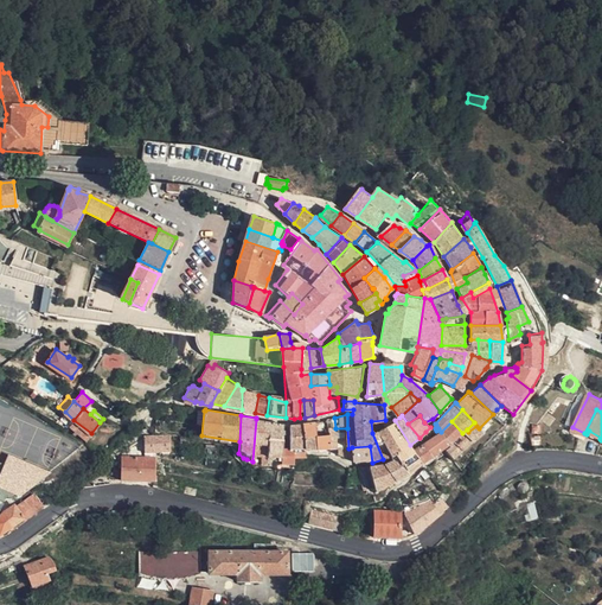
[(253,462),(295,465),(295,456),(283,454),(285,445),(283,425),(281,424),(256,419),(253,462)]
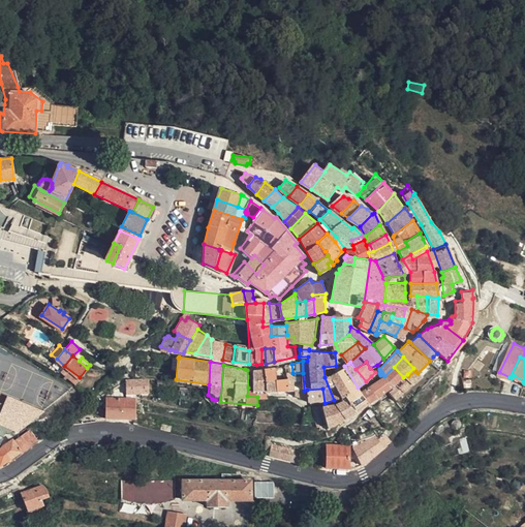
[(286,368),(285,365),(275,367),(277,392),(289,391),(286,368)]
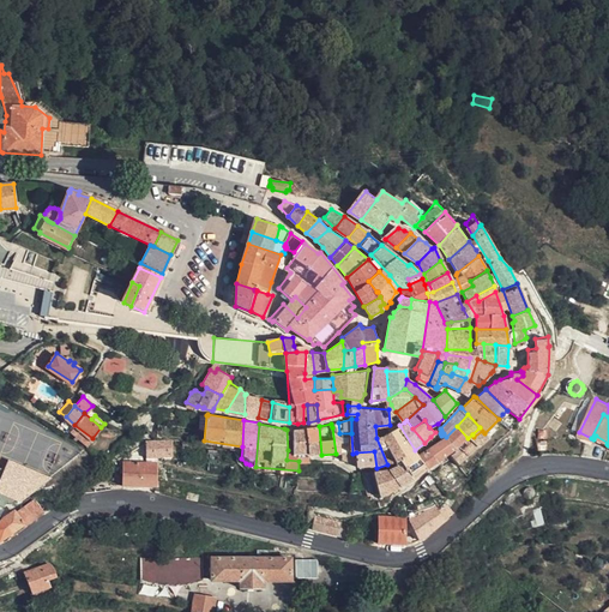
[(71,430),(88,444),(92,438),(74,425),(71,430)]
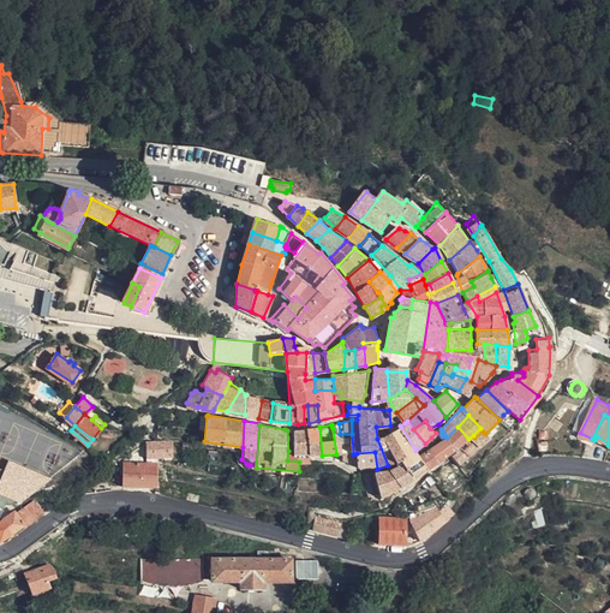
[(416,451),(400,426),(392,430),(406,457),(416,451)]
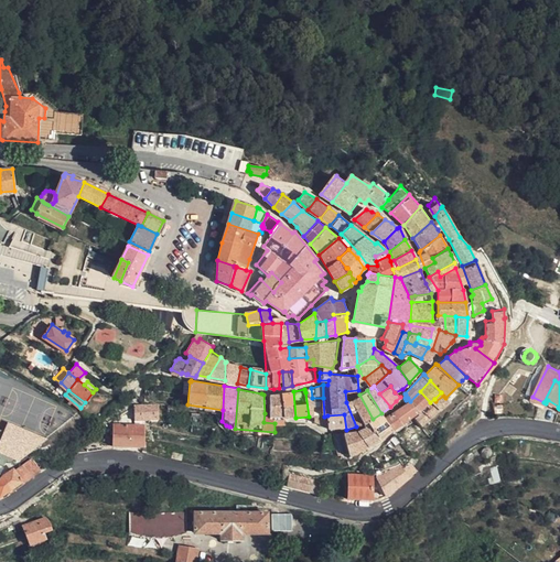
[(295,418),(293,391),(284,392),(270,396),(270,418),(295,418)]
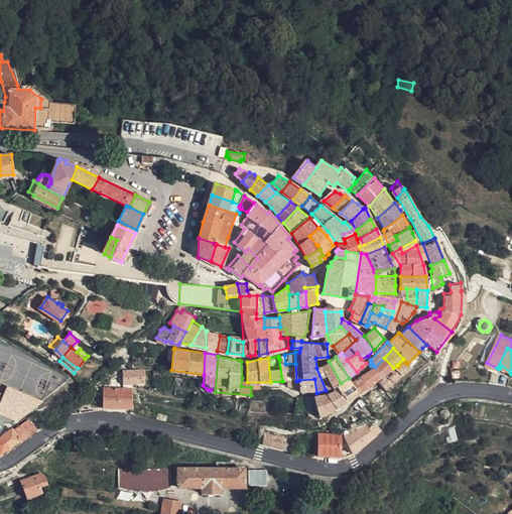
[(384,358),(375,367),(384,376),(393,368),(384,358)]
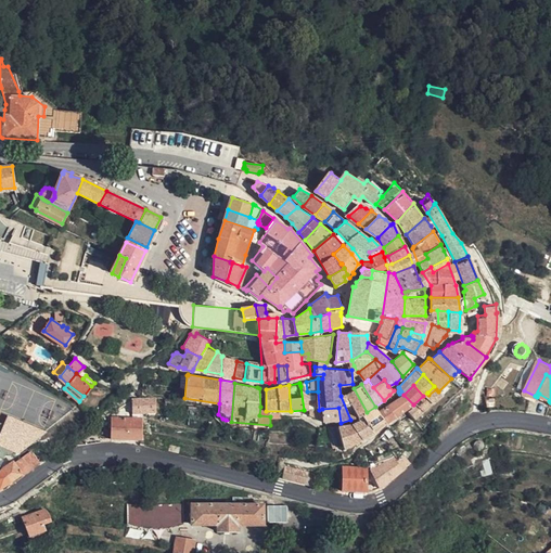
[(367,412),(354,388),(345,393),(358,418),(367,412)]
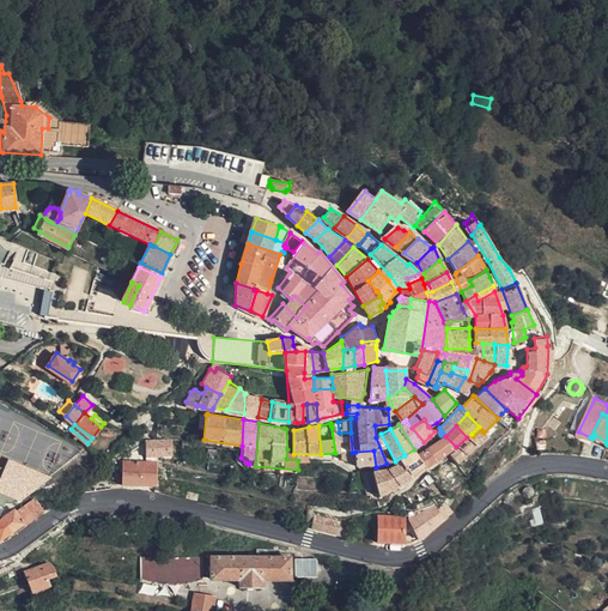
[(487,437),(484,433),(481,430),(473,436),(469,439),(476,447),(487,437)]
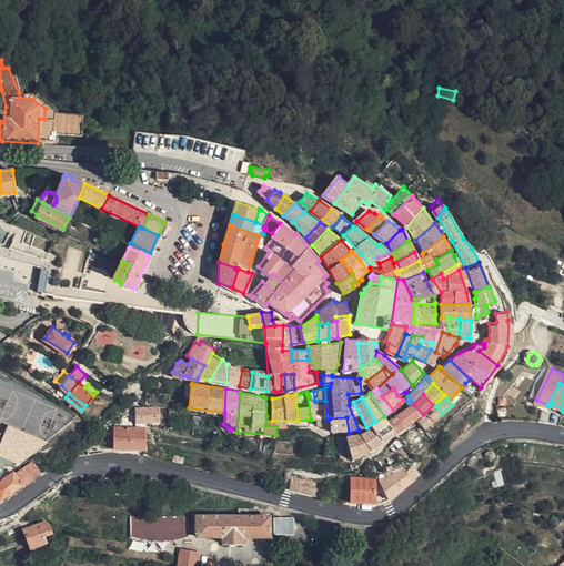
[(366,427),(353,402),(349,405),(359,430),(366,427)]
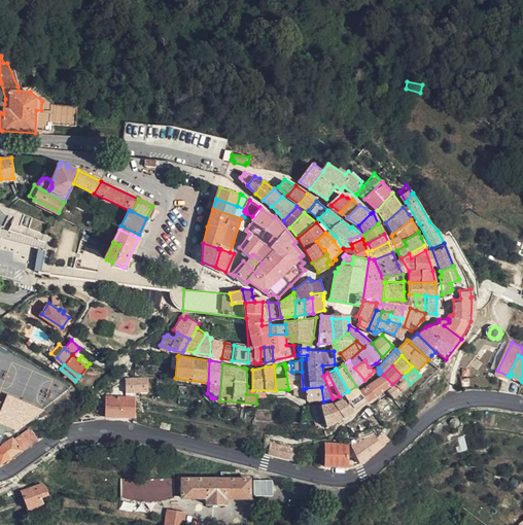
[(126,391),(135,391),(148,390),(148,381),(147,376),(126,377),(126,387),(126,391)]
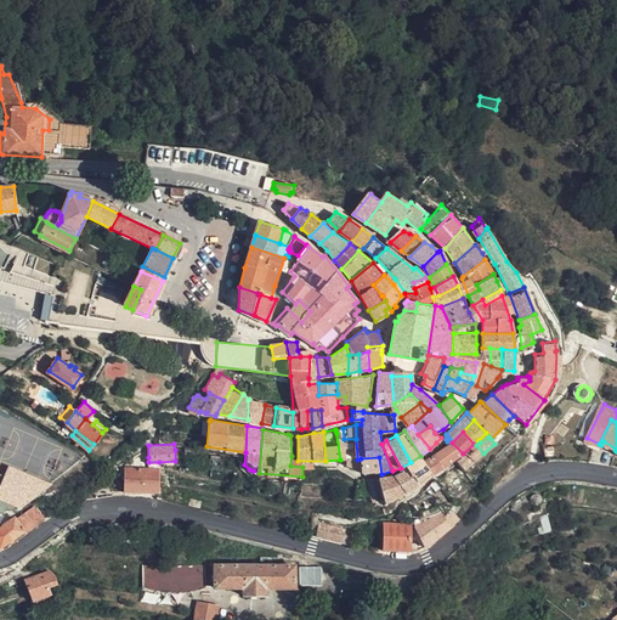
[(424,463),(430,477),(458,457),(448,445),(423,462),(424,463)]
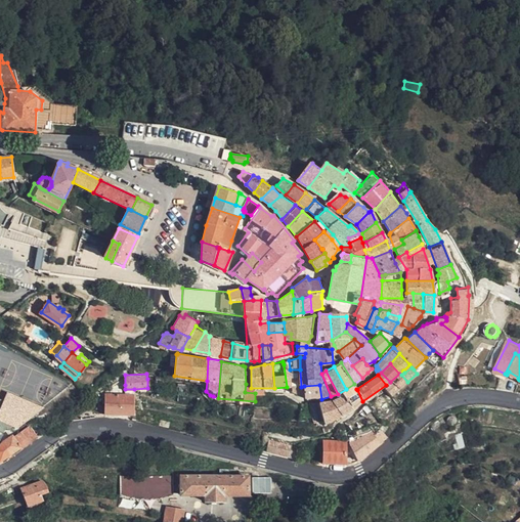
[(385,389),(391,397),(407,382),(401,375),(385,389)]
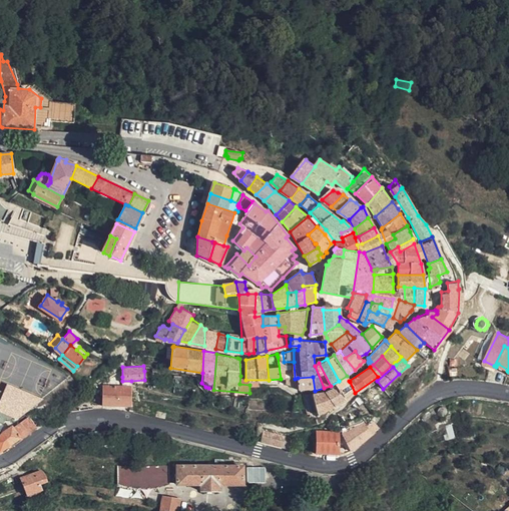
[(108,379),(103,383),(104,406),(132,407),(131,381),(122,381),(122,377),(108,379)]
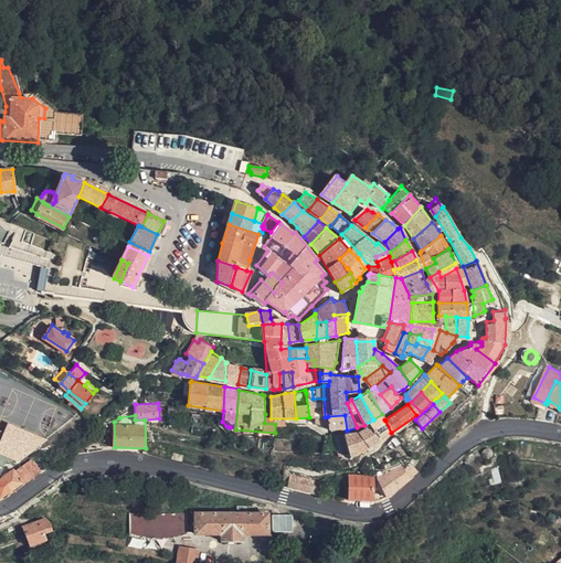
[(330,431),(347,431),(345,415),(328,416),(330,431)]
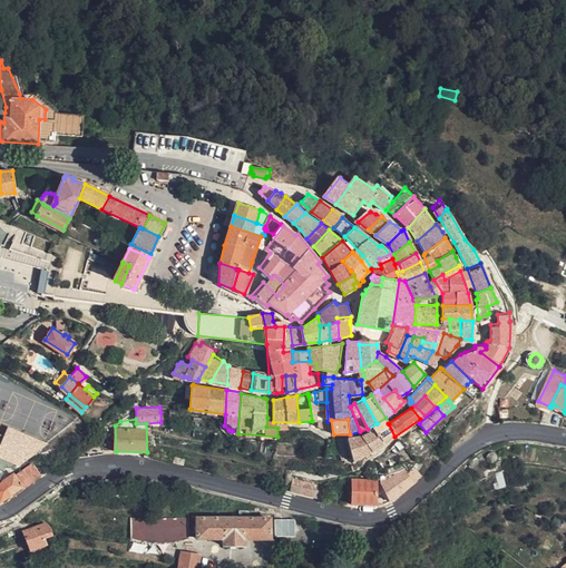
[(314,424),(333,434),(331,420),(328,421),(314,421),(314,424)]
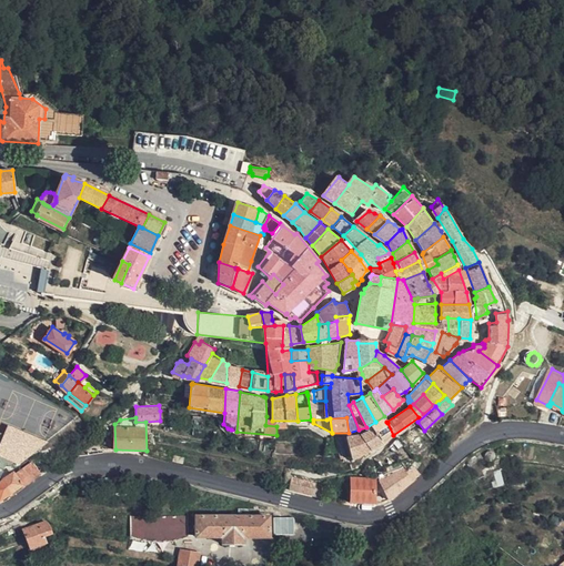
[(383,445),(393,435),(388,423),(379,428),(379,427),(374,430),(383,445)]
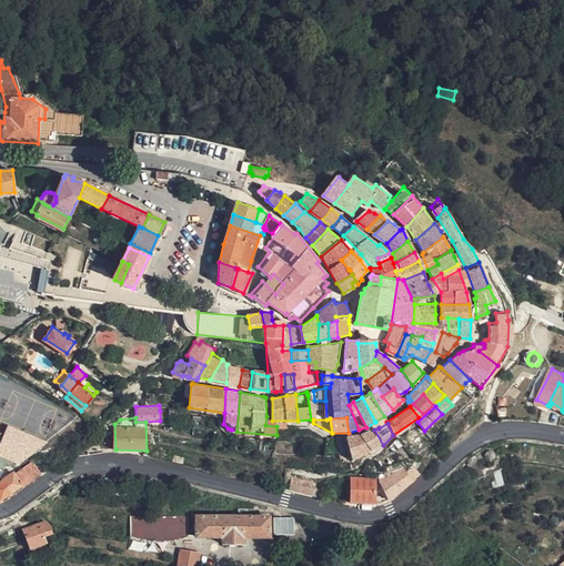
[(365,456),(383,445),(374,430),(369,432),(369,433),(355,436),(365,456)]
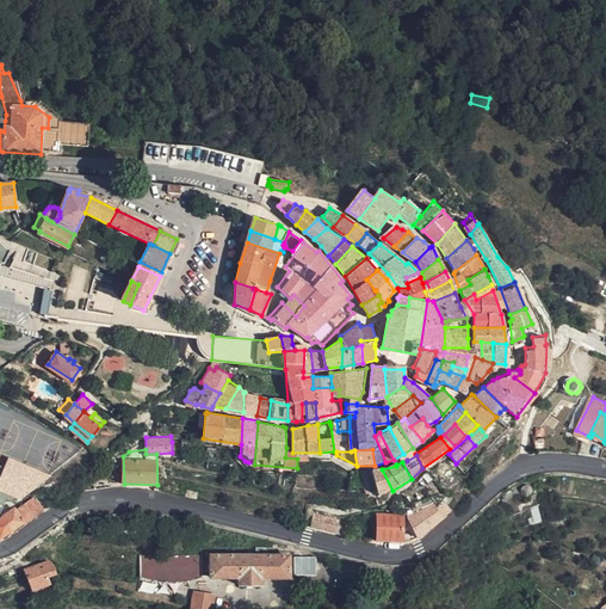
[(377,498),(393,491),(382,469),(373,472),(376,488),(377,493),(377,498)]
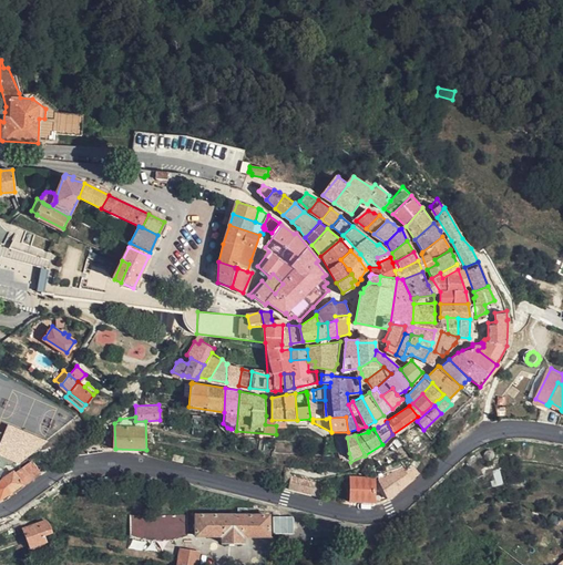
[(349,453),(347,438),(336,438),(339,453),(349,453)]
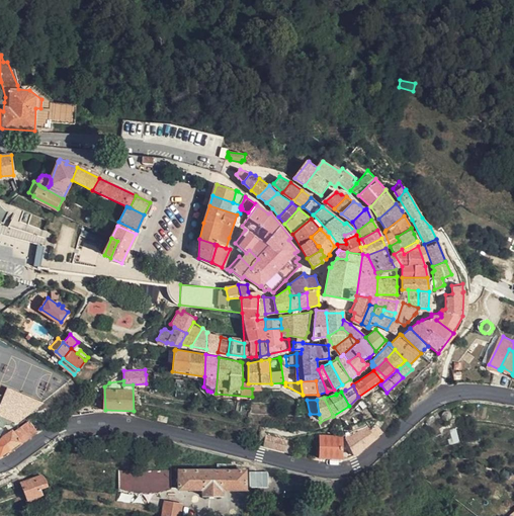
[(14,430),(21,440),(27,435),(20,425),(14,430)]
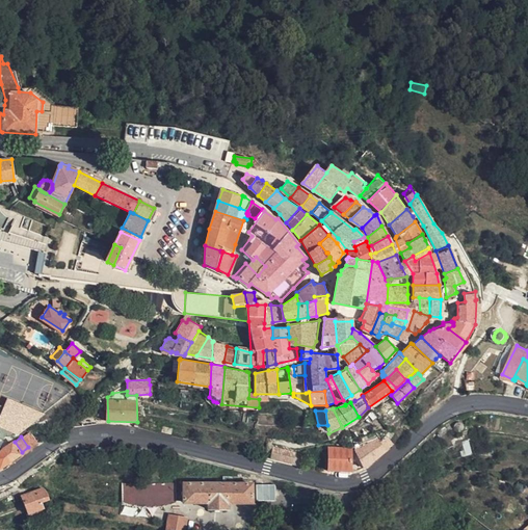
[(355,451),(364,468),(368,466),(387,450),(376,439),(355,451)]
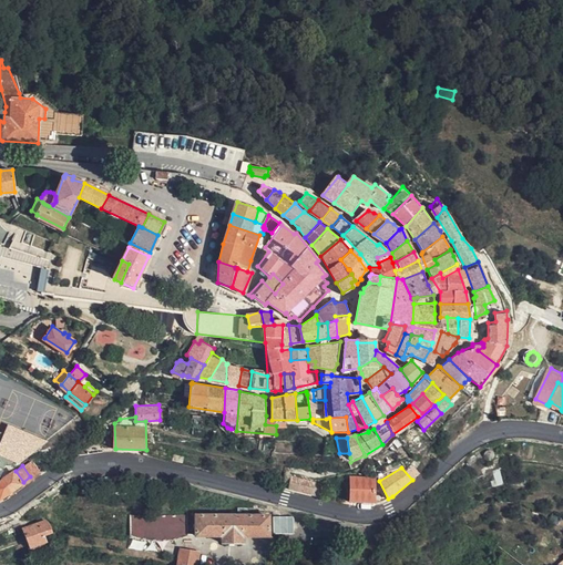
[(0,497),(0,499),(23,482),(16,471),(14,470),(4,476),(0,481),(0,497)]
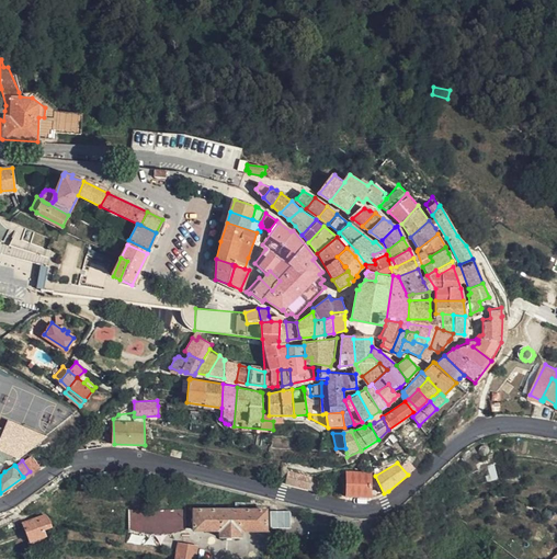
[(347,497),(371,498),(372,477),(373,474),(348,472),(347,497)]
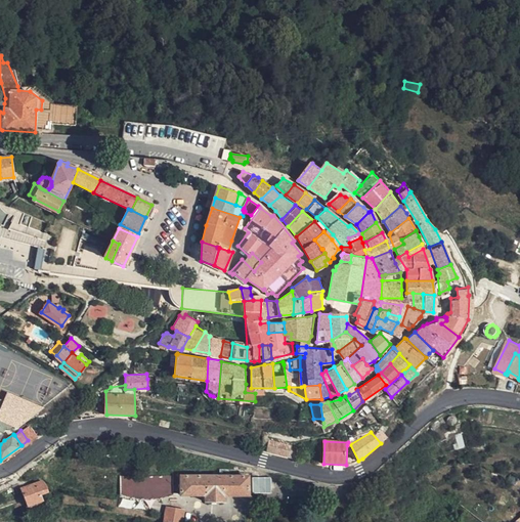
[(300,448),(270,442),(267,452),(298,460),(300,448)]
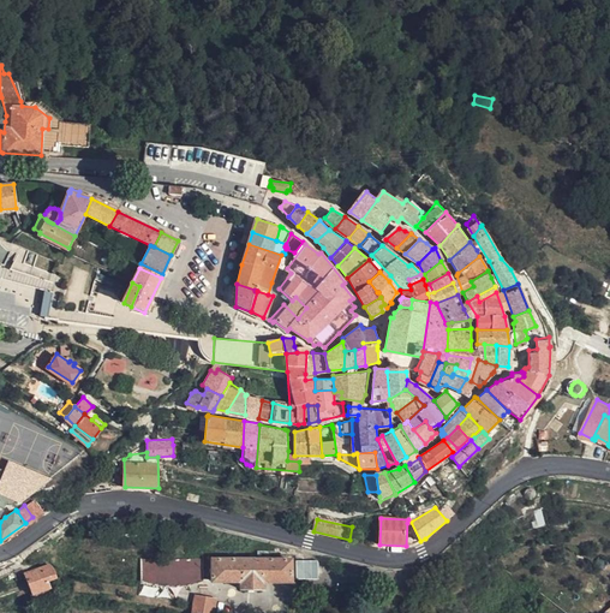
[(82,522),(75,528),(79,533),(89,525),(85,522),(83,524),(82,522)]
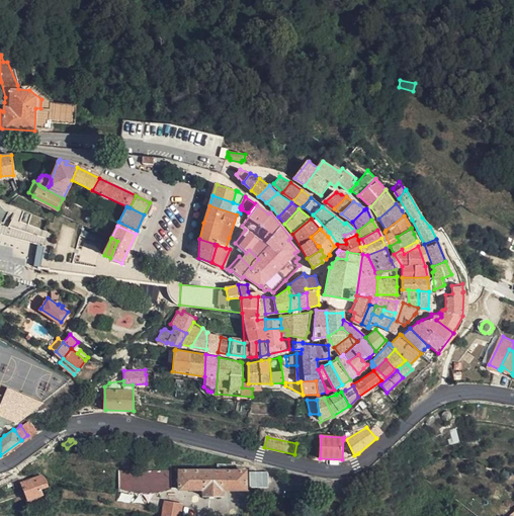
[(343,440),(342,459),(352,457),(354,455),(346,439),(343,440)]
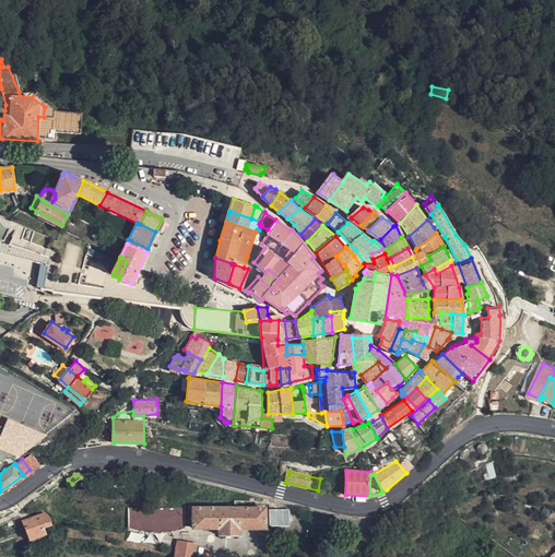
[(132,528),(138,530),(139,526),(185,528),(185,531),(190,530),(190,508),(132,507),(132,528)]
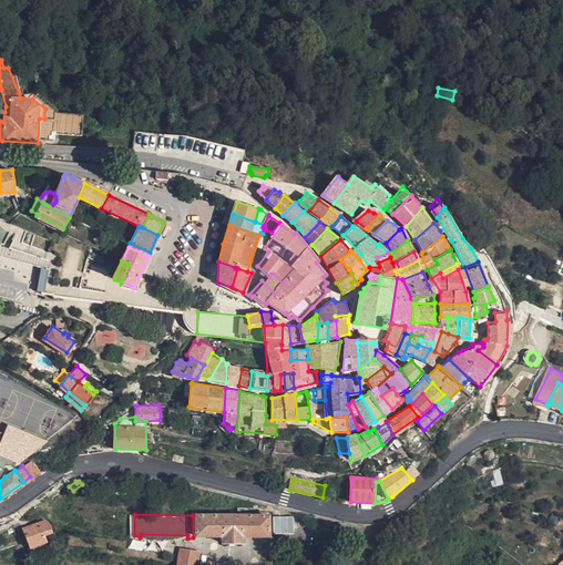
[(274,515),(200,514),(200,535),(226,535),(226,543),(247,543),(247,535),(274,535),(274,515)]
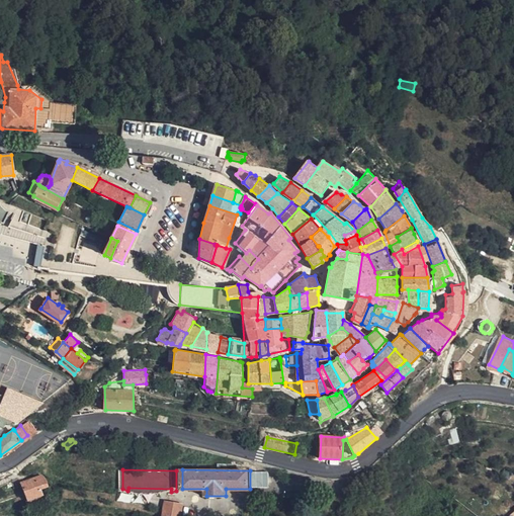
[(43,488),(50,486),(46,476),(45,477),(44,474),(23,482),(29,498),(44,493),(43,488)]
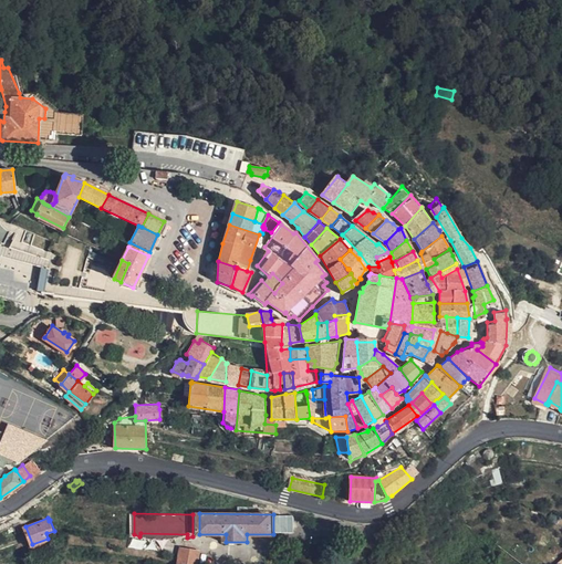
[(198,563),(201,550),(194,549),(186,549),(181,563),(198,563)]
